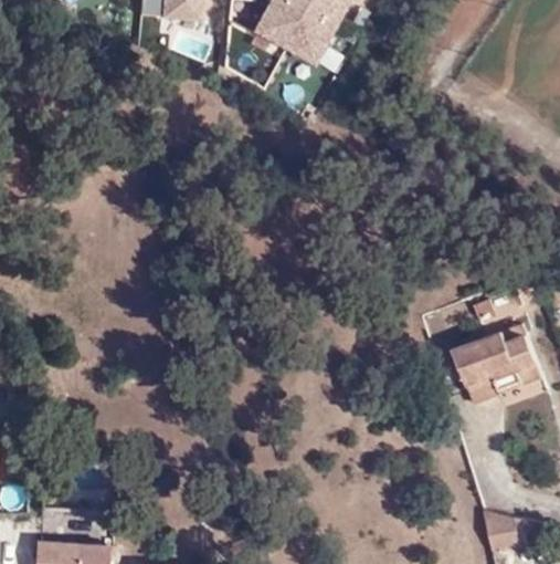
[(198,21),(199,0),(139,0),(138,16),(198,21)]
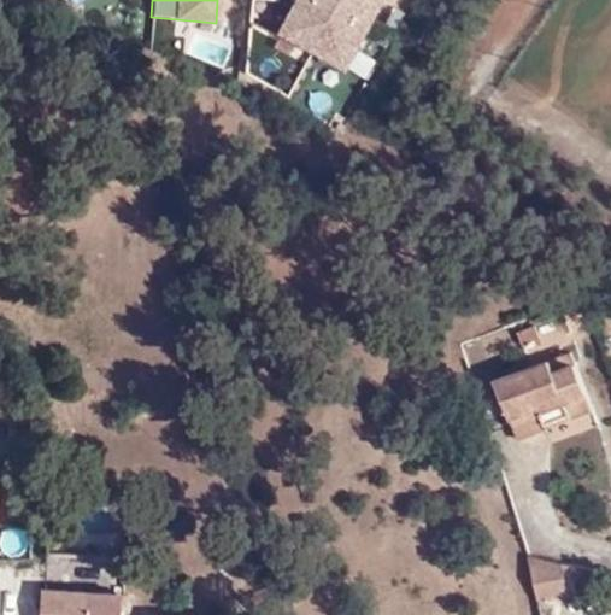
[(338,74),(377,0),(293,0),(274,37),(338,74)]
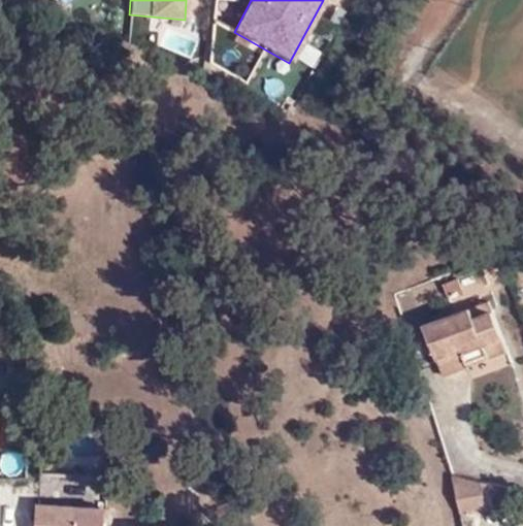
[(458,277),(444,282),(449,297),(464,292),(458,277)]
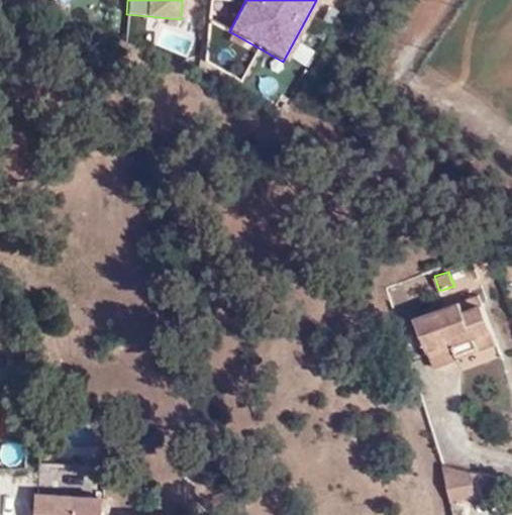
[(478,294),(459,301),(465,312),(482,304),(478,294)]
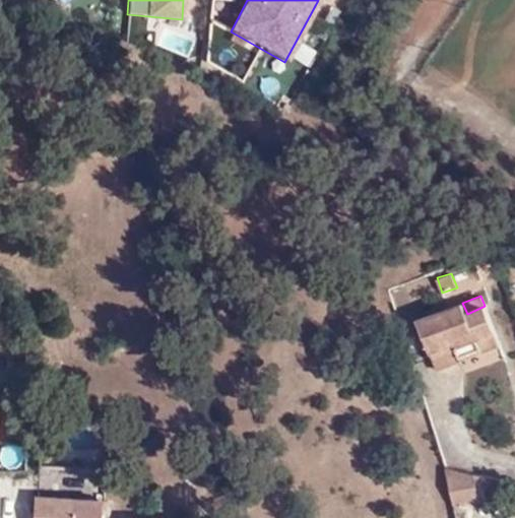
[(497,343),(485,306),(467,314),(462,303),(416,319),(434,366),(497,343)]
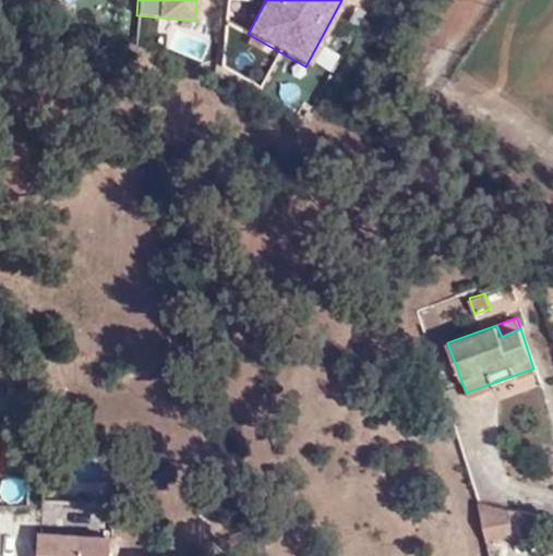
[(533,510),(476,495),(485,540),(514,536),(514,528),(535,527),(533,510)]
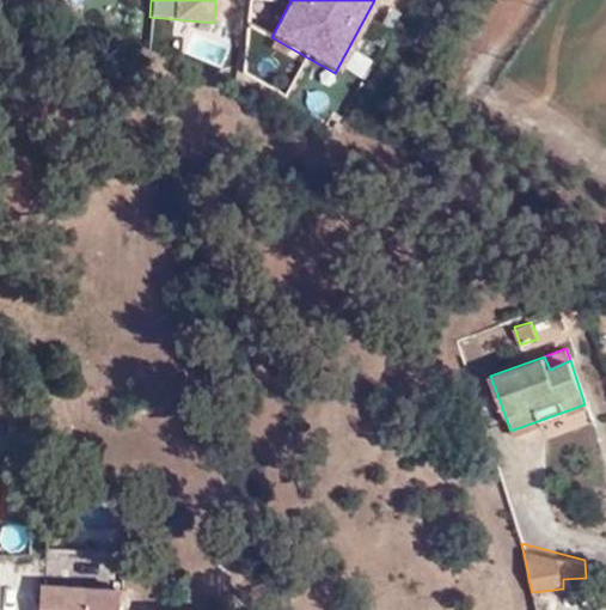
[(11,609),(12,585),(0,584),(0,609),(11,609)]
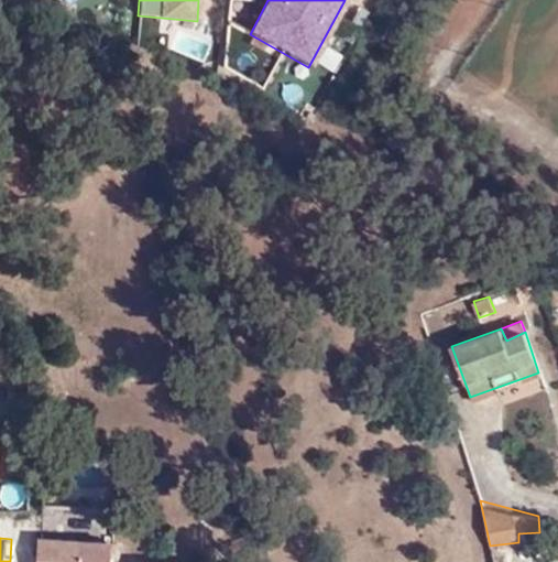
[(109,561),(110,543),(36,540),(35,561),(109,561)]
